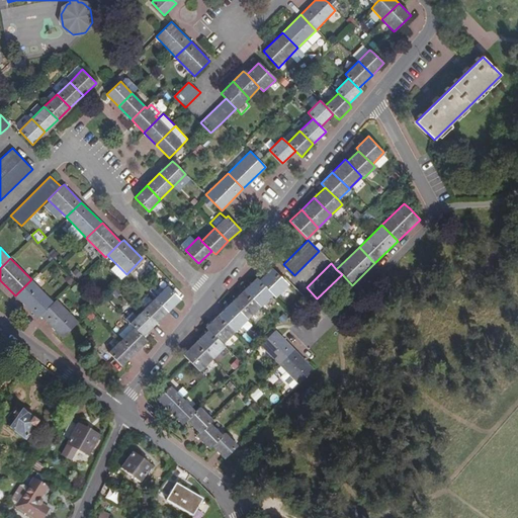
[(288,285),(280,277),(271,268),(258,280),(273,295),(275,297),(288,285)]
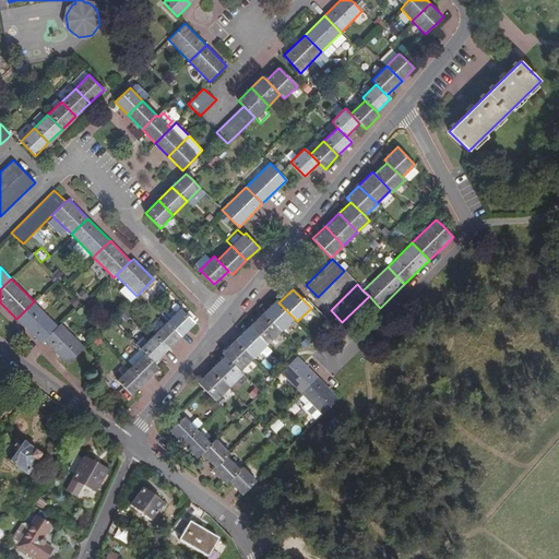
[(295,319),(278,302),(276,299),(263,312),(282,331),(295,319)]
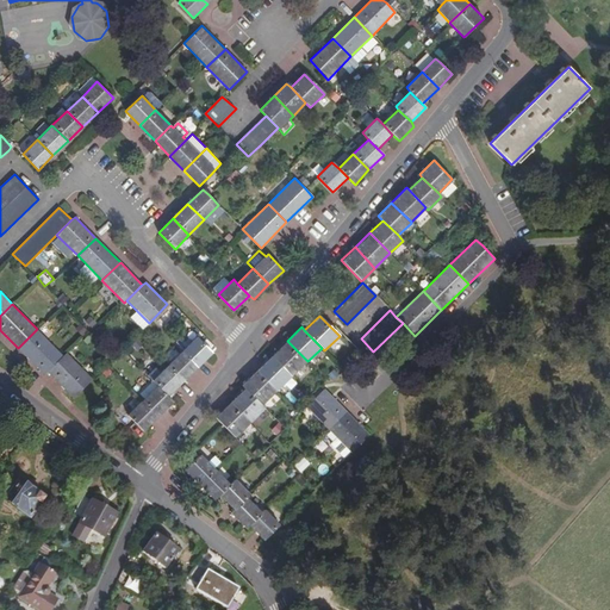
[(63,355),(37,329),(18,348),(44,374),(47,372),(63,355)]
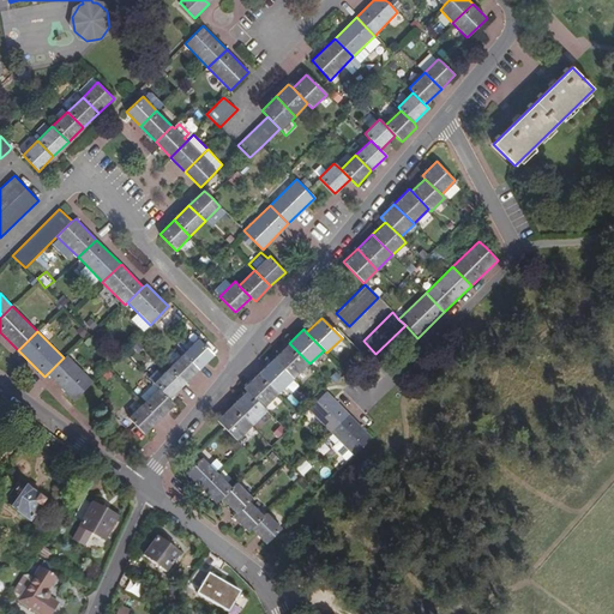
[(200,368),(214,355),(197,338),(184,353),(200,368)]
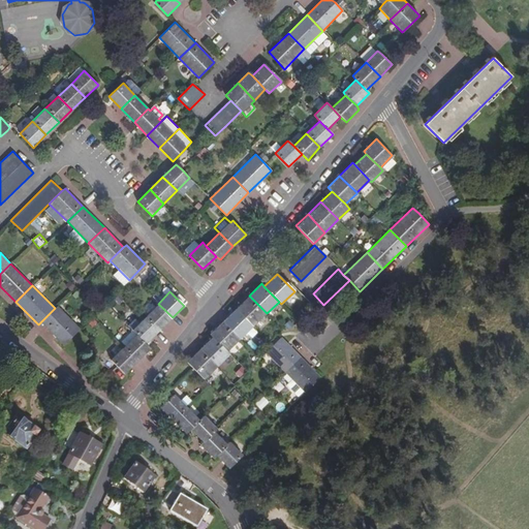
[(267,313),(249,296),(236,309),(253,327),(267,313)]
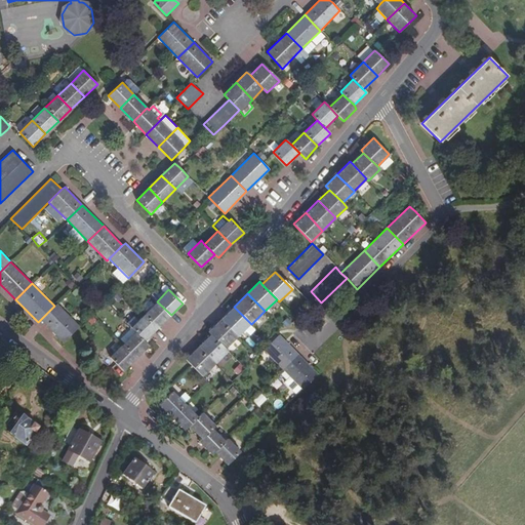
[(171,315),(157,301),(143,315),(157,329),(171,315)]
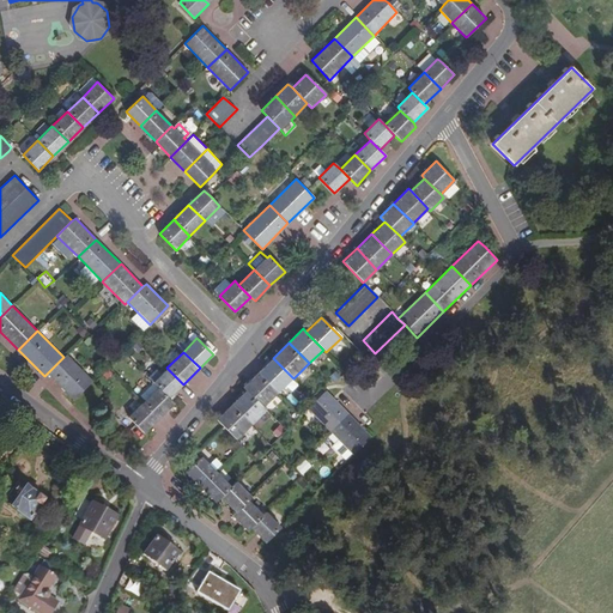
[(92,381),(66,354),(64,357),(47,374),(73,400),(92,381)]
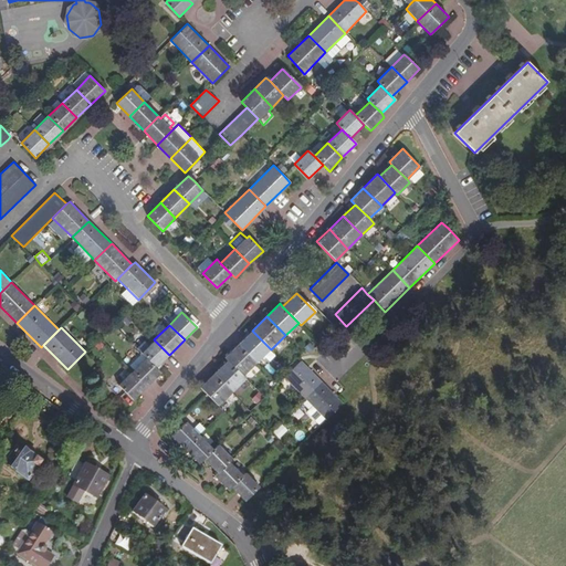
[(257,362),(271,349),(252,331),(239,343),(257,362)]
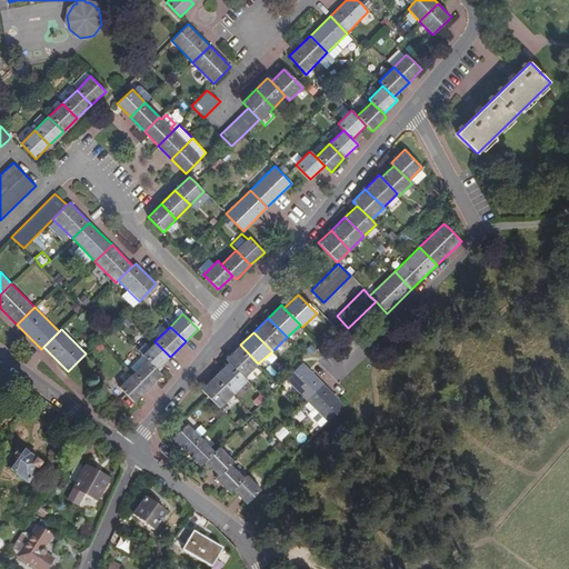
[(170,357),(155,341),(149,347),(143,342),(137,349),(141,355),(157,369),(170,357)]
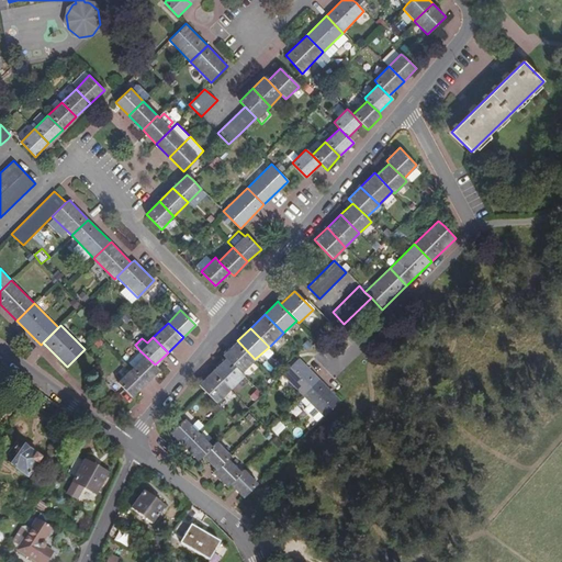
[(255,359),(237,340),(223,355),(225,358),(240,373),(255,359)]
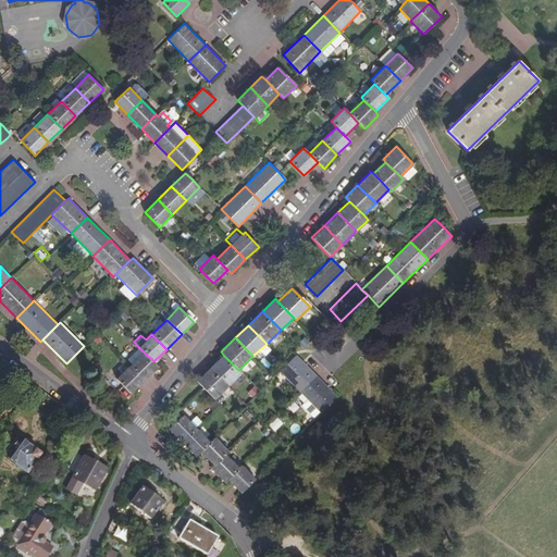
[(159,367),(153,361),(138,347),(125,359),(131,364),(130,366),(144,382),(159,367)]
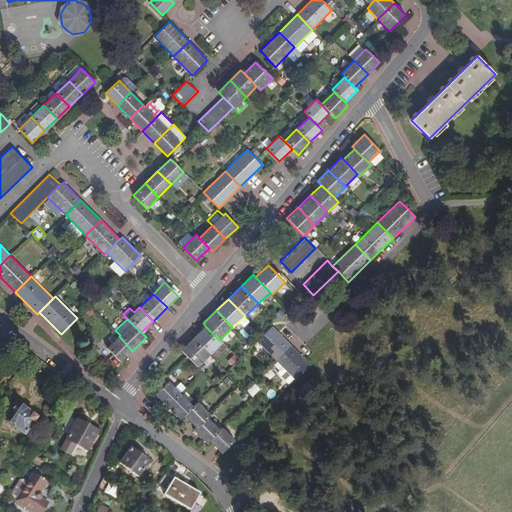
[(209,355),(222,343),(219,340),(205,326),(193,338),(209,355)]
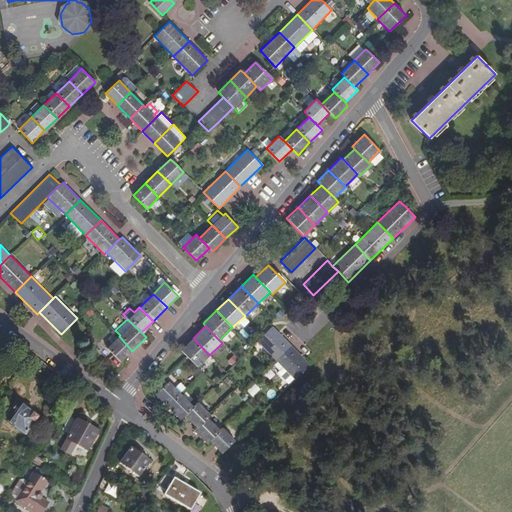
[(275,361),(290,346),(278,333),(272,327),(257,342),(275,361)]
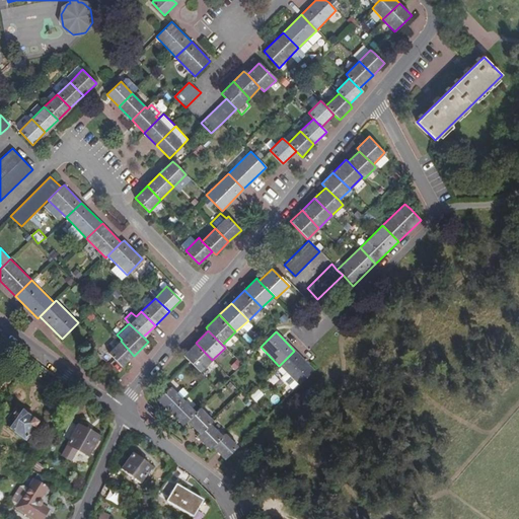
[(122,367),(134,356),(121,341),(108,353),(115,359),(122,367)]
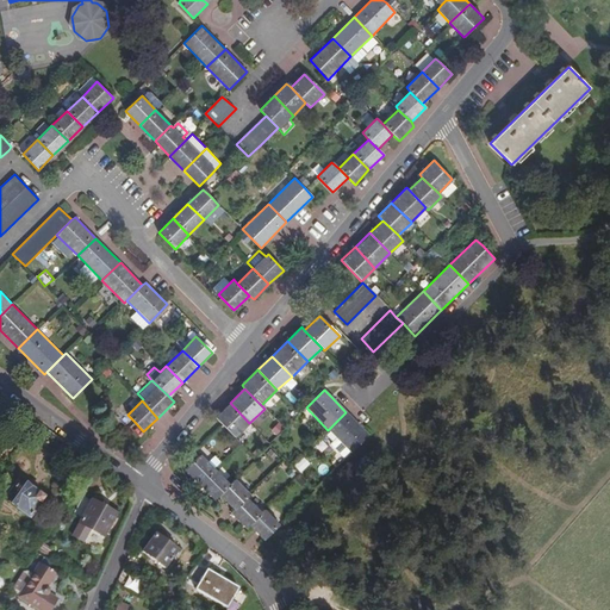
[(249,423),(230,403),(216,418),(222,424),(235,437),(249,423)]
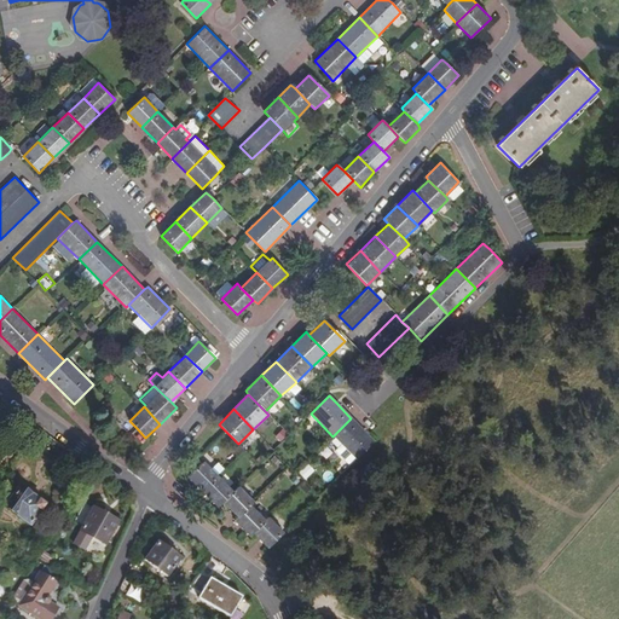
[(354,458),(374,440),(368,434),(351,418),(333,437),(354,458)]
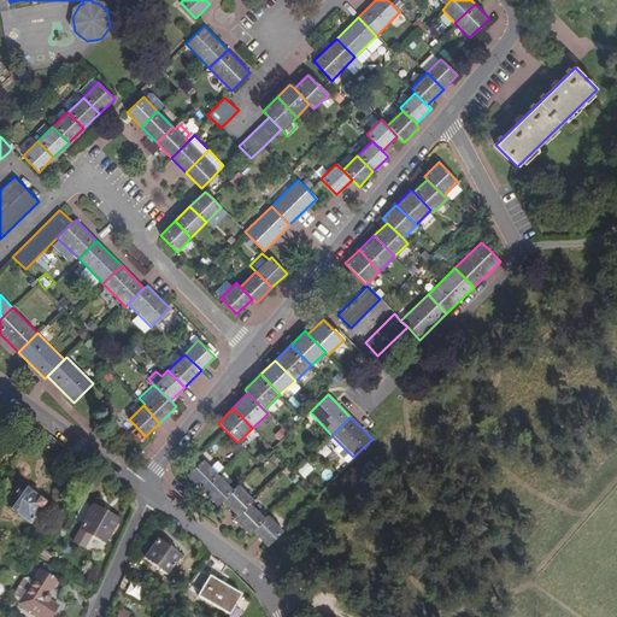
[(201,491),(218,474),(203,459),(201,460),(187,476),(201,491)]
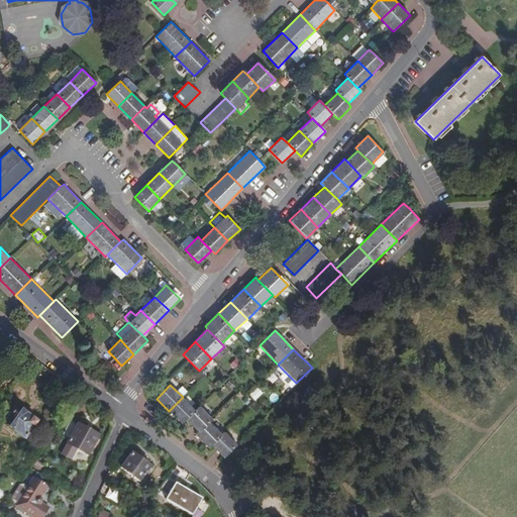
[(257,388),(248,394),(253,401),(263,395),(257,388)]
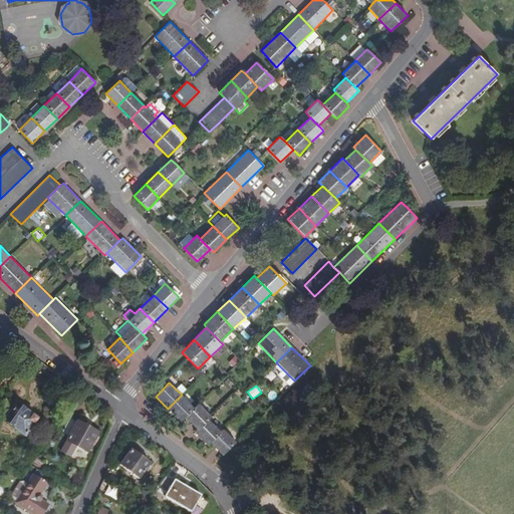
[(185,418),(194,408),(182,395),(168,409),(181,421),(185,418)]
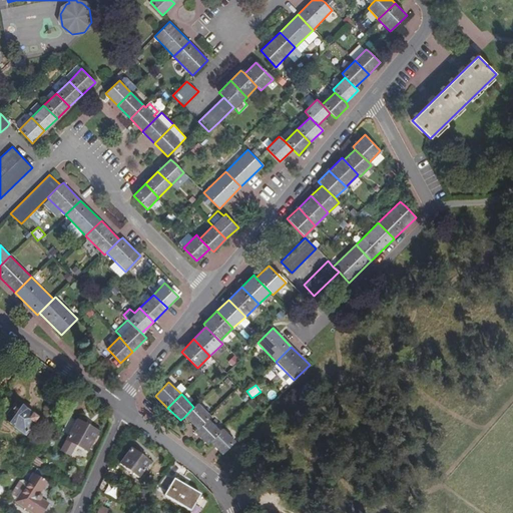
[(209,416),(196,404),(193,407),(184,417),(196,429),(207,419),(209,416)]
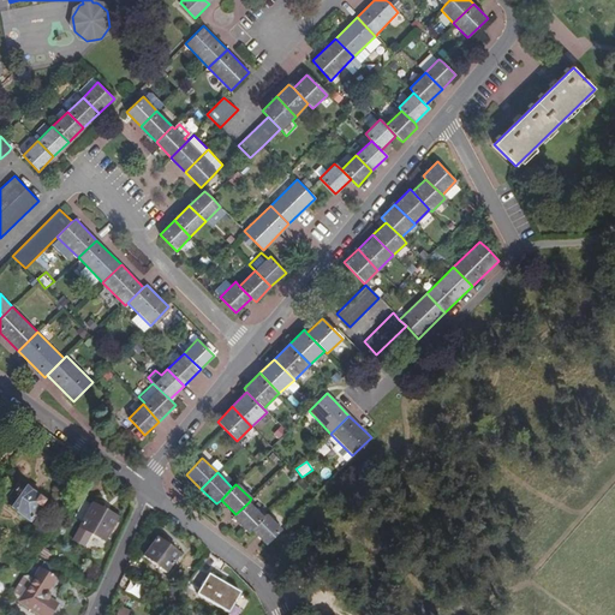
[(30,493),(19,485),(5,506),(29,521),(40,507),(27,499),(30,493)]
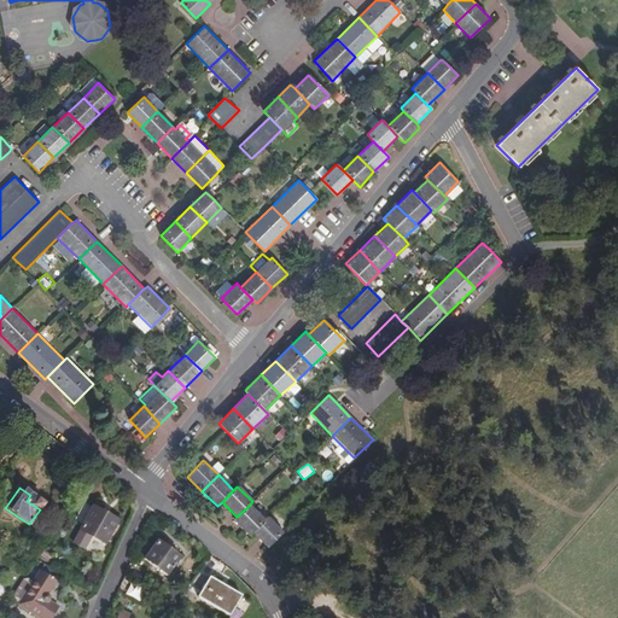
[(44,505),(30,495),(27,501),(40,509),(44,505)]
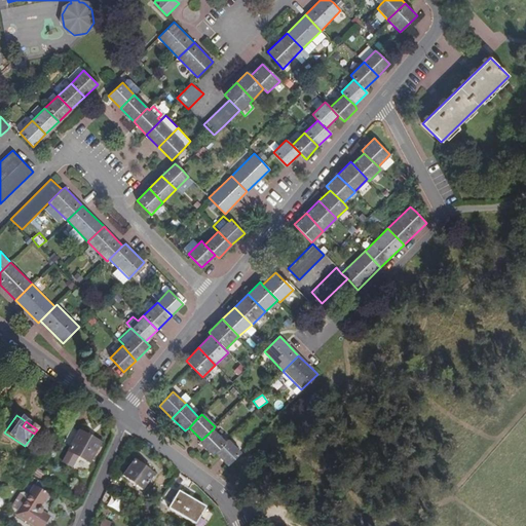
[(225,442),(213,429),(201,440),(199,443),(212,455),(214,453),(225,442)]
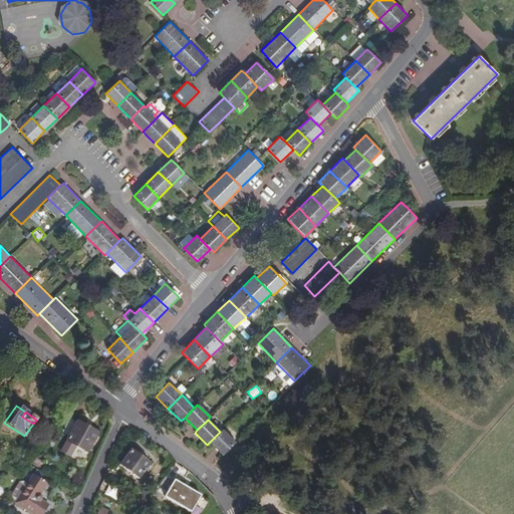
[(87,453),(98,435),(77,424),(76,425),(69,421),(62,433),(69,437),(64,447),(72,452),(75,447),(87,453)]
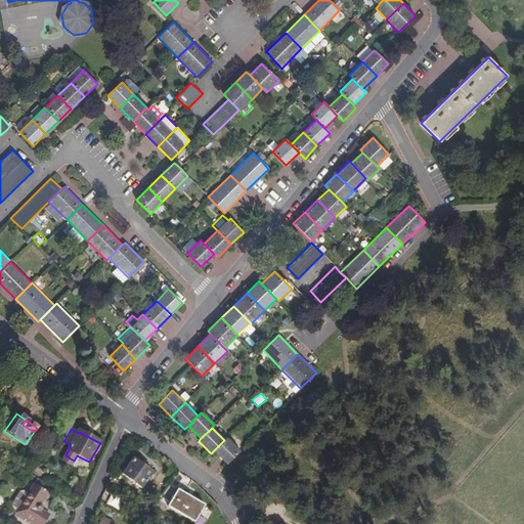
[(239,450),(226,437),(224,440),(213,451),(226,464),(239,450)]
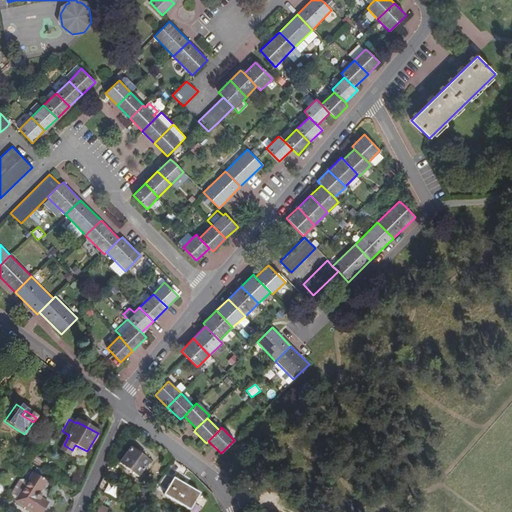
[(149,462),(131,449),(120,464),(138,478),(149,462)]
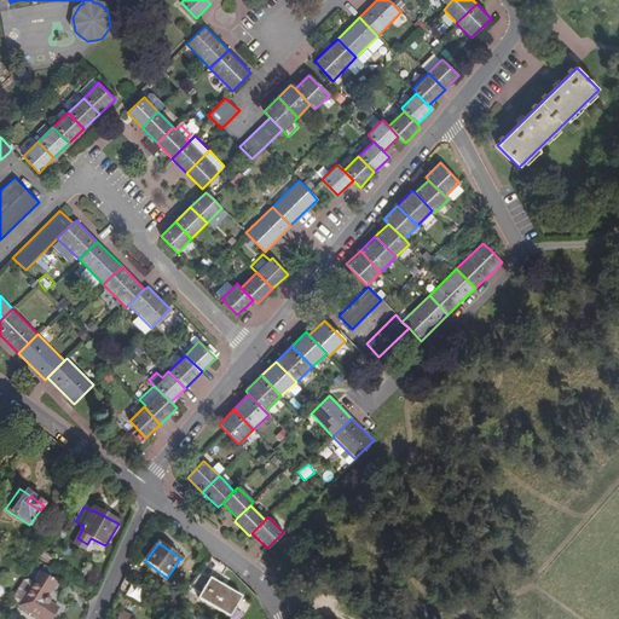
[(59,550),(52,545),(42,560),(50,566),(59,550)]
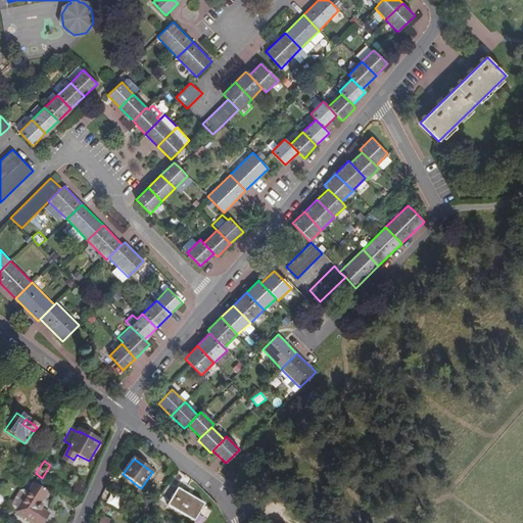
[(40,505),(47,493),(33,485),(28,493),(22,491),(20,491),(10,507),(11,508),(16,511),(15,513),(32,522),(44,522),(49,515),(42,511),(42,510),(43,508),(42,507),(41,506),(40,505)]
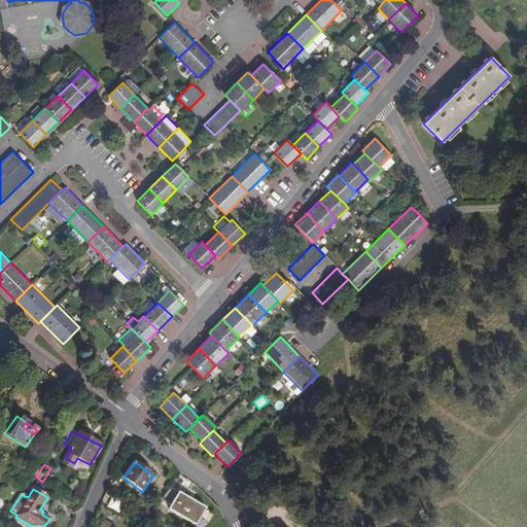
[(206,508),(179,492),(178,493),(170,489),(159,504),(196,526),(206,508)]
